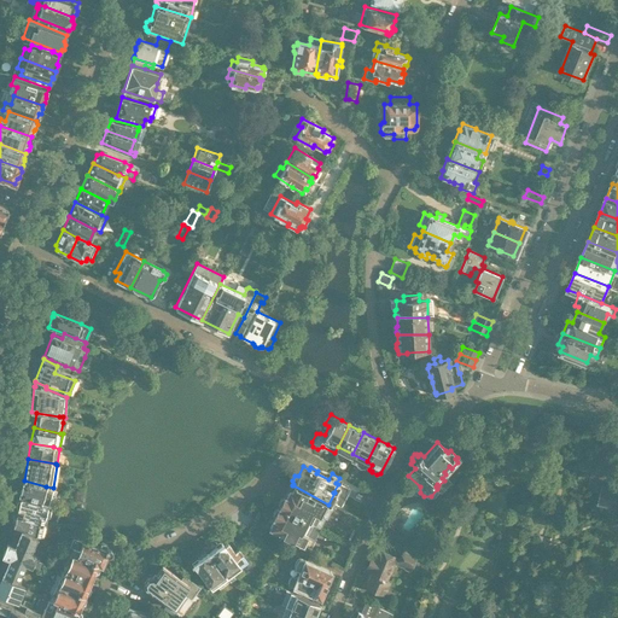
[(617,488),(612,487),(606,485),(608,472),(592,468),(588,489),(601,491),(599,503),(600,503),(610,506),(610,507),(617,508),(617,488)]
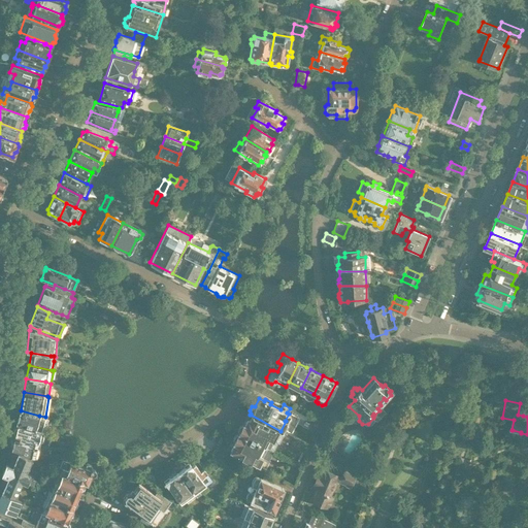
[(359,416),(349,406),(344,411),(355,421),(359,416)]
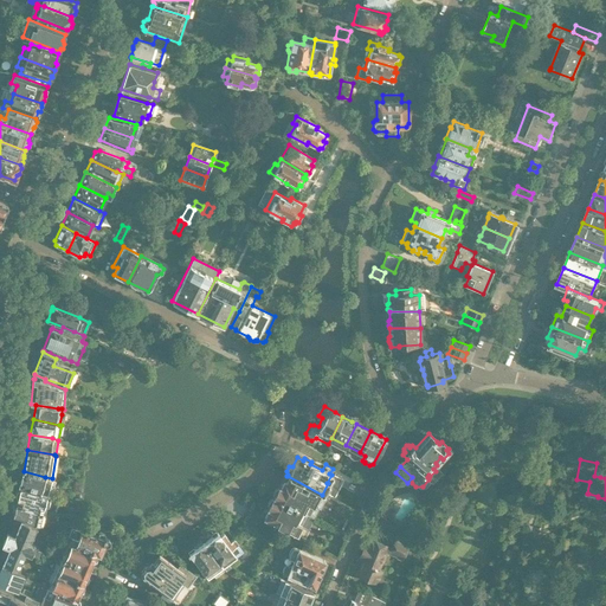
[(53,479),(52,478),(45,477),(24,471),(19,487),(42,492),(49,495),(53,479)]
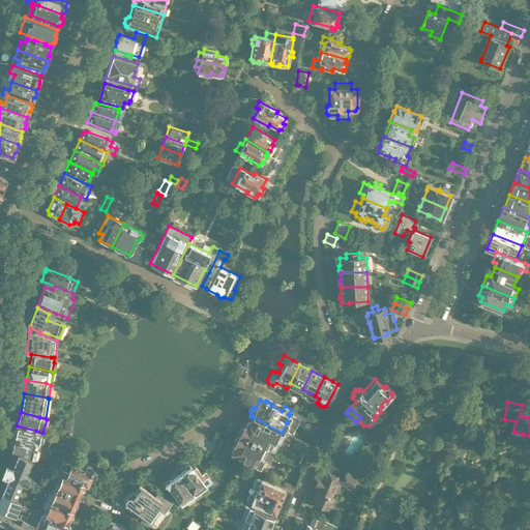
[(286,435),(282,433),(252,416),(249,420),(247,420),(244,427),(243,425),(243,428),(240,428),(238,432),(239,435),(238,435),(265,449),(273,453),(278,443),(282,445),(286,435)]
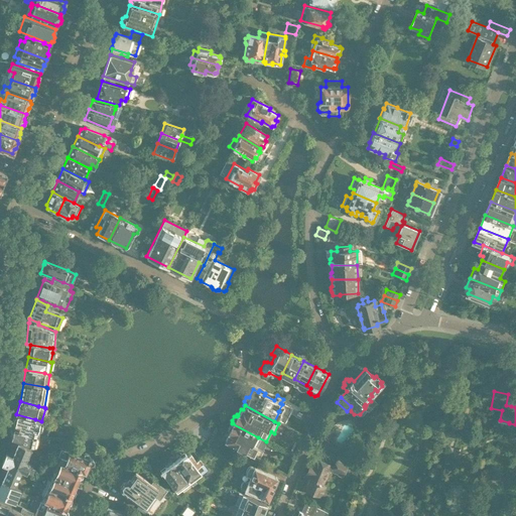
[(35,419),(16,414),(16,415),(14,416),(13,421),(14,423),(13,428),(36,436),(38,430),(41,431),(44,422),(41,421),(35,419)]
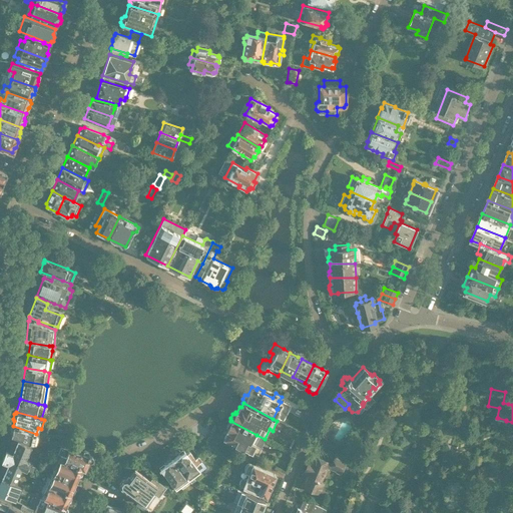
[(252,443),(257,435),(230,421),(230,422),(227,422),(225,427),(226,430),(225,431),(226,431),(222,439),(228,442),(227,444),(232,447),(233,445),(250,453),(254,446),(253,445),(254,444),(252,443)]
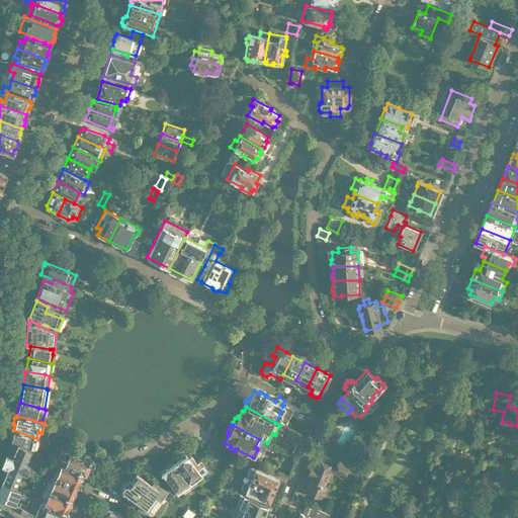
[(36,438),(13,430),(11,438),(33,447),(36,438)]
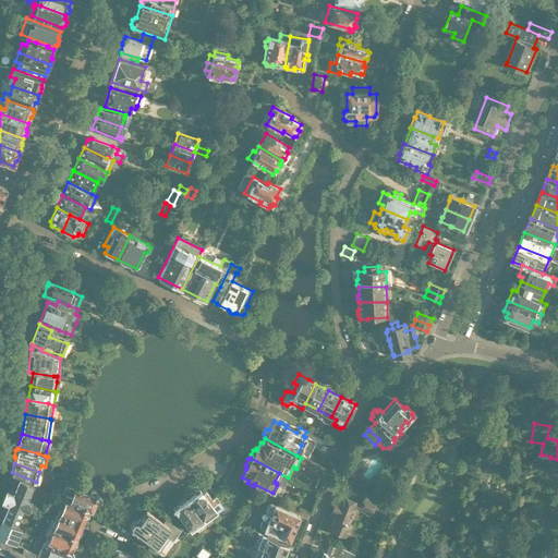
[(32,501),(26,499),(32,485),(34,486),(35,484),(15,476),(9,492),(7,490),(2,500),(4,501),(0,511),(0,517),(3,519),(17,524),(17,522),(16,522),(22,511),(23,508),(28,510),(32,501)]
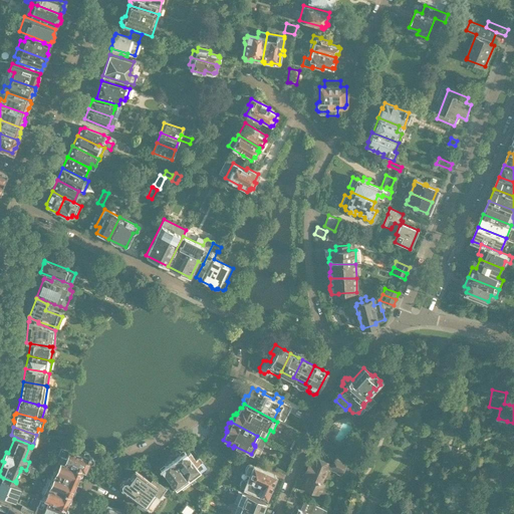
[(57,460),(59,460),(81,470),(84,471),(88,460),(90,460),(91,460),(92,459),(92,458),(93,458),(93,457),(92,457),(92,456),(91,455),(90,455),(88,455),(88,454),(88,452),(85,451),(83,452),(82,454),(67,448),(60,446),(57,453),(59,454),(57,460)]
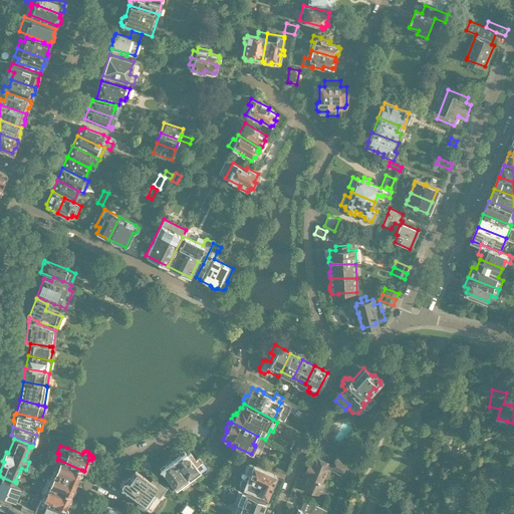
[(200,464),(201,463),(203,462),(199,458),(194,461),(189,453),(186,455),(184,452),(179,456),(172,462),(187,482),(199,473),(198,471),(203,468),(200,464)]
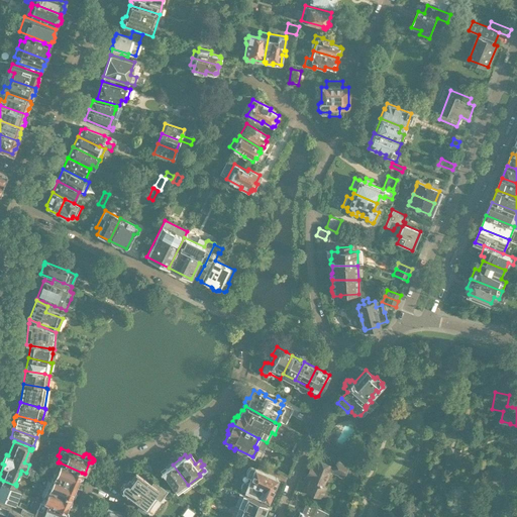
[(311,463),(308,472),(306,476),(309,478),(305,485),(311,488),(309,492),(321,497),(325,487),(322,486),(324,480),(326,479),(329,472),(328,471),(330,467),(344,473),(347,464),(337,460),(334,468),(316,459),(314,464),(311,463)]
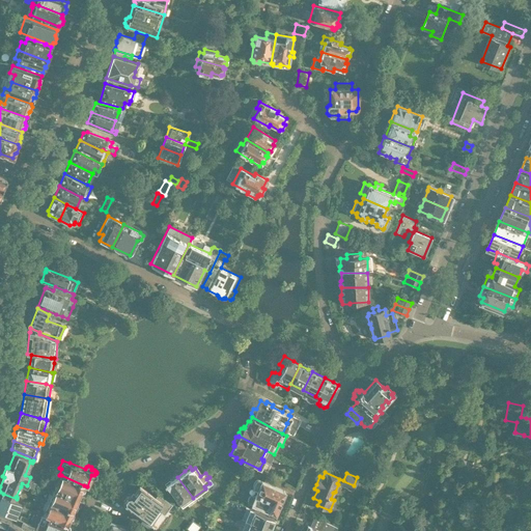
[(84,485),(61,475),(58,482),(55,481),(53,486),(79,498),(81,493),(84,492),(85,488),(84,486),(84,485)]
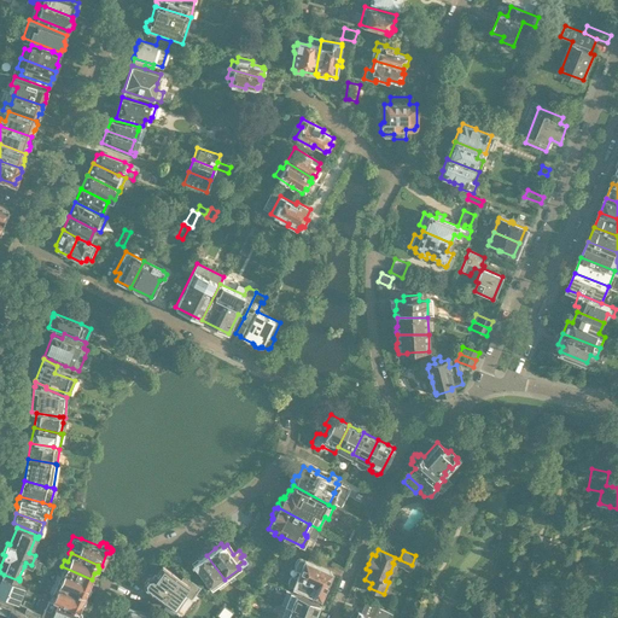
[(225,579),(207,555),(205,557),(203,553),(196,558),(197,560),(191,565),(210,590),(225,579)]
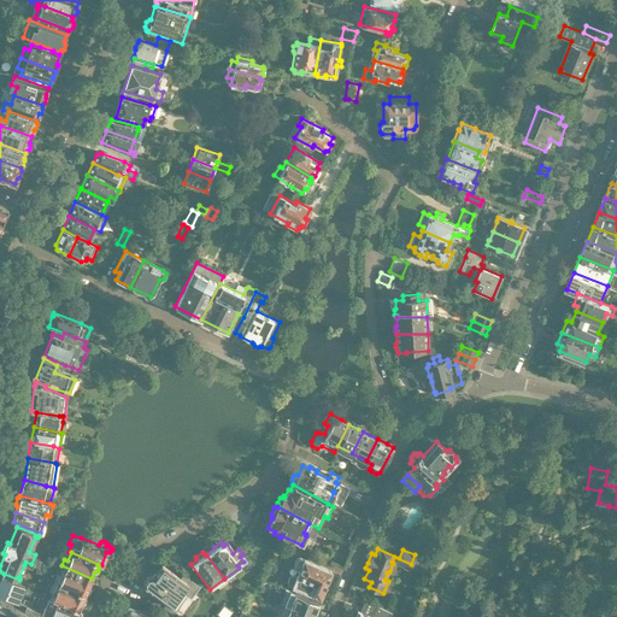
[(319,598),(324,587),(331,571),(299,557),(298,558),(297,558),(297,559),(295,560),(294,562),(294,563),(294,564),(294,566),(294,568),(294,569),(293,575),(292,575),(291,575),(291,576),(289,577),(288,579),(288,580),(288,581),(288,582),(288,583),(319,598)]
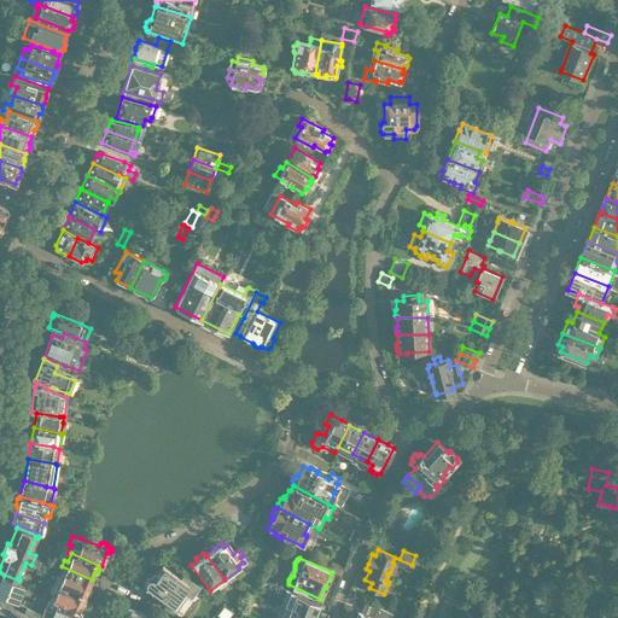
[(92,579),(62,566),(59,573),(62,573),(58,583),(86,595),(86,594),(89,594),(91,589),(89,587),(92,579)]
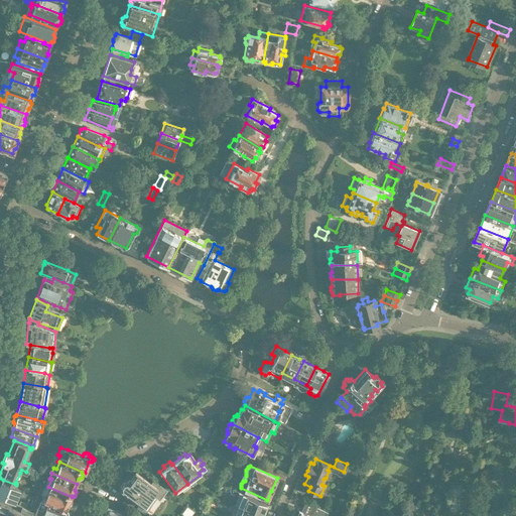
[(159,501),(166,490),(165,489),(151,478),(147,482),(134,473),(127,482),(126,481),(122,481),(119,486),(120,490),(126,495),(122,500),(134,509),(136,506),(145,513),(154,502),(156,498),(159,501)]
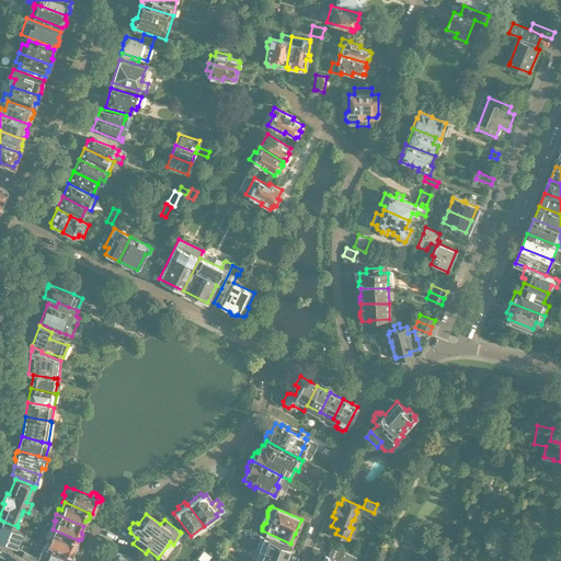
[(0,522),(0,538),(16,546),(23,531),(1,523),(0,522)]
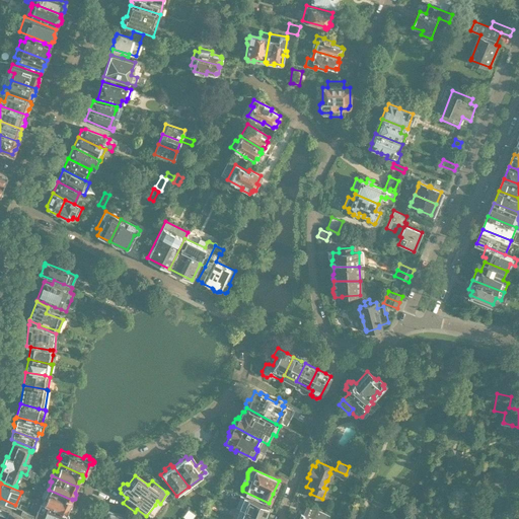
[(71,502),(72,500),(49,490),(46,498),(44,498),(42,501),(67,512),(68,508),(71,508),(73,504),(71,502)]
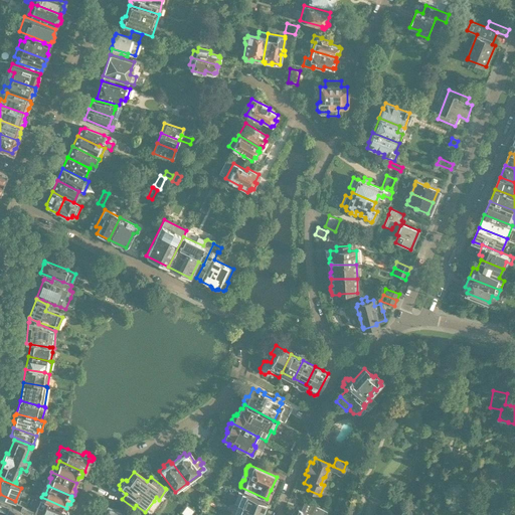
[(211,495),(207,492),(203,498),(207,501),(211,495)]
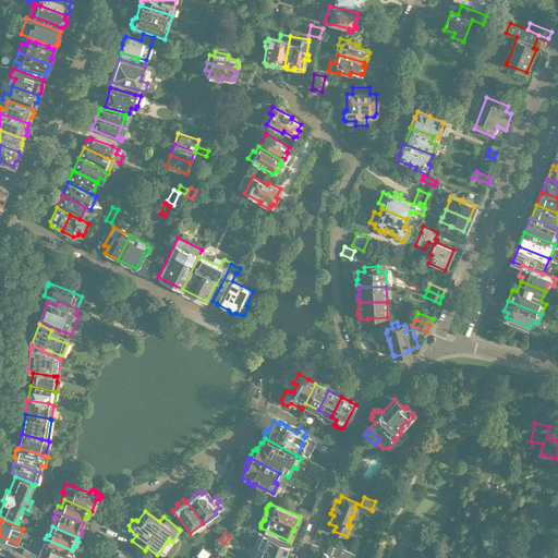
[(257,547),(263,549),(282,557),(286,549),(288,545),(263,534),(257,547)]
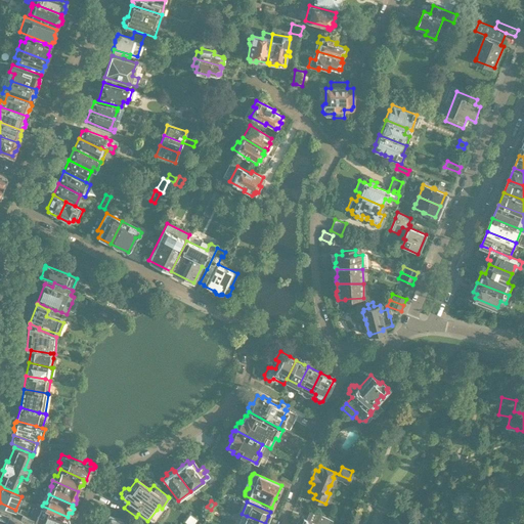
[(19,512),(14,510),(0,504),(0,523),(16,523),(18,521),(25,523),(29,523),(32,520),(32,518),(25,514),(19,512)]
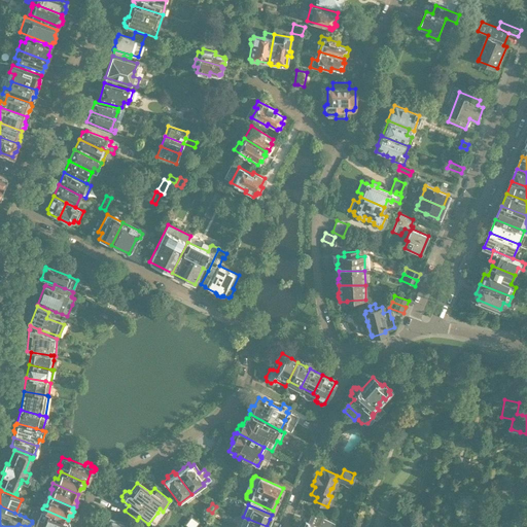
[(69,522),(68,521),(68,520),(42,508),(42,511),(43,512),(43,513),(45,513),(42,520),(38,519),(35,526),(36,526),(41,526),(42,526),(44,526),(68,526),(69,525),(68,523),(69,522)]
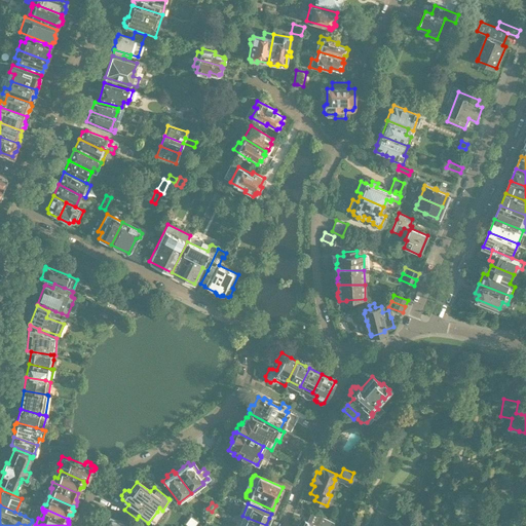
[(137,519),(124,510),(121,515),(134,523),(137,519)]
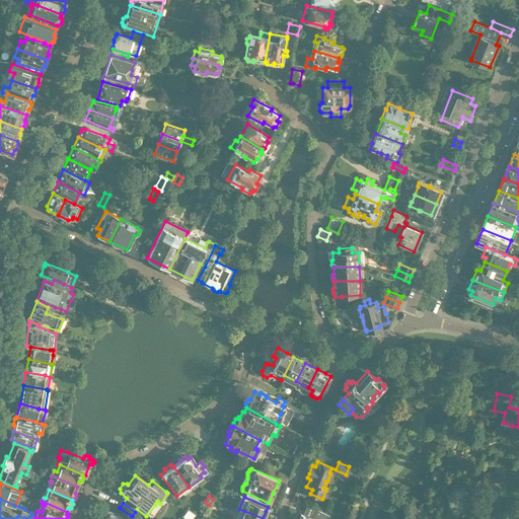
[(132,518),(107,509),(103,518),(132,518)]
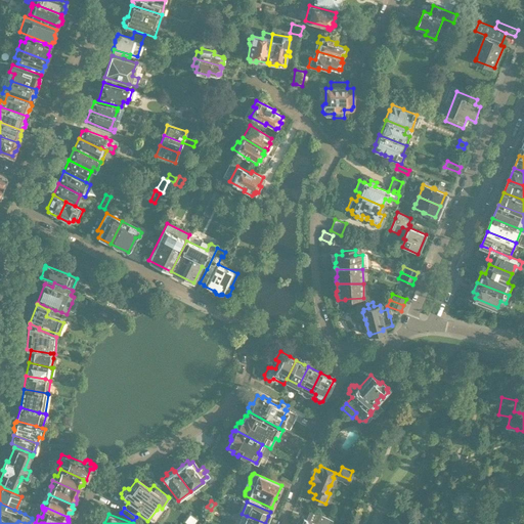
[(189,514),(183,522),(186,523),(193,523),(198,520),(189,514)]
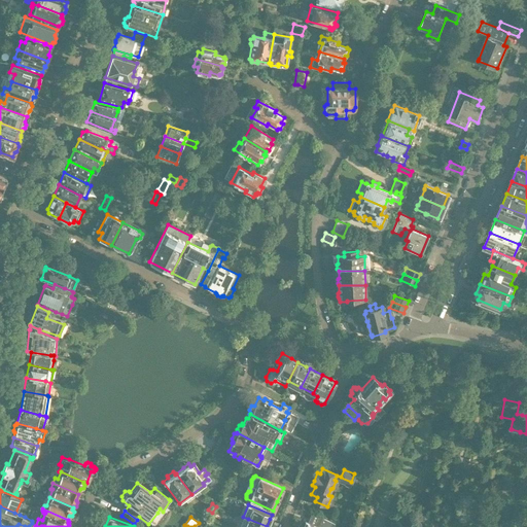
[(319,525),(324,526),(332,526),(335,523),(321,518),(319,525)]
